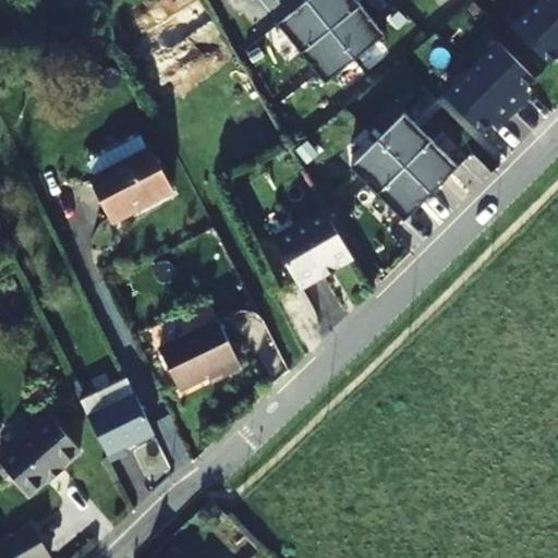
[(307,0),(278,24),(302,53),(332,29),(307,0)]
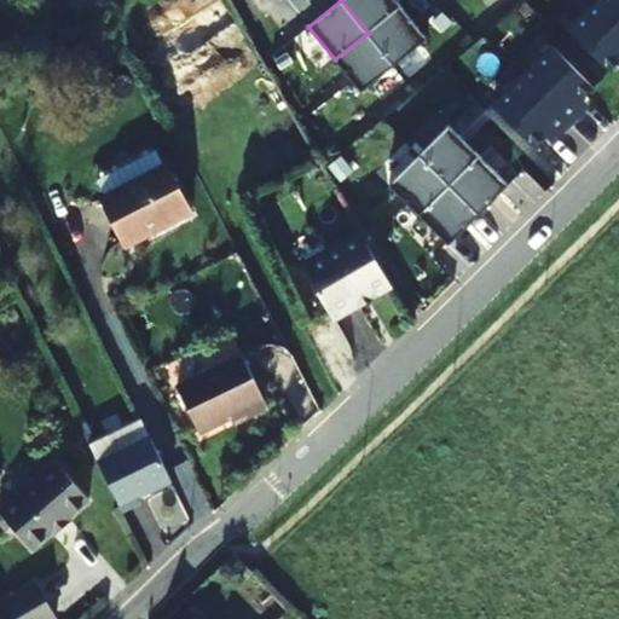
[(341,0),(369,33),(401,6),(395,0),(341,0)]
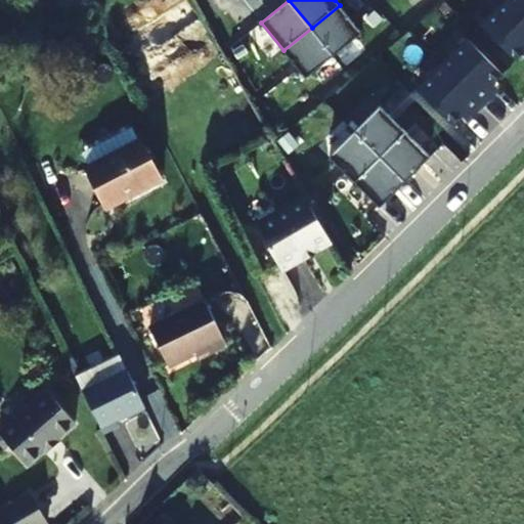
[(523,0),(508,0),(507,1),(523,17),(523,0)]
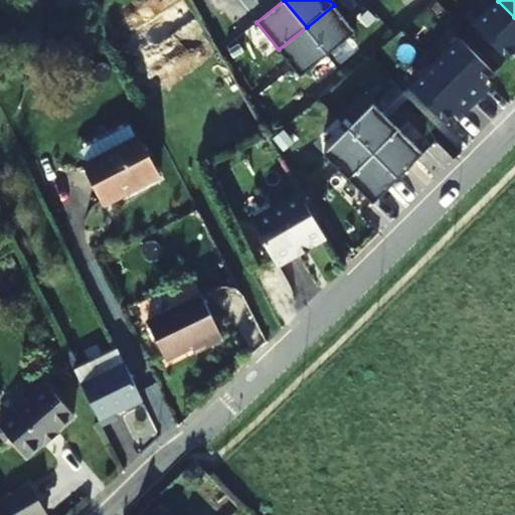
[(514,17),(498,1),(474,26),(507,60),(514,51),(514,17)]
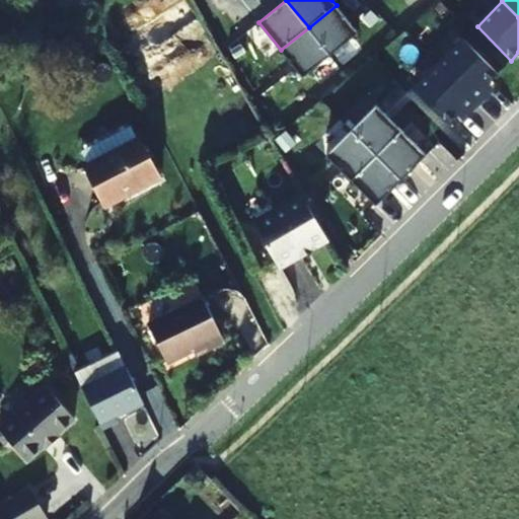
[(309,27),(331,56),(359,33),(337,5),(309,27)]
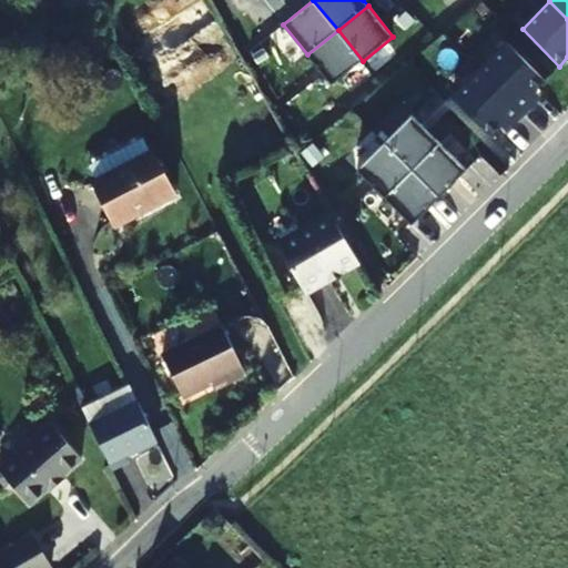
[(332,85),(363,61),(338,30),(307,54),(332,85)]
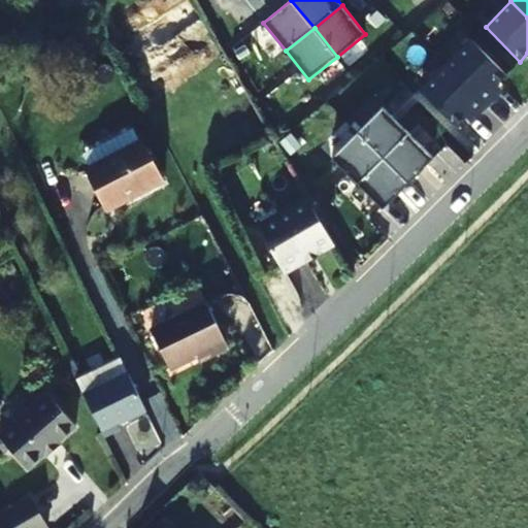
[(472,40),(447,66),(487,106),(498,95),(492,89),(506,75),(472,40)]
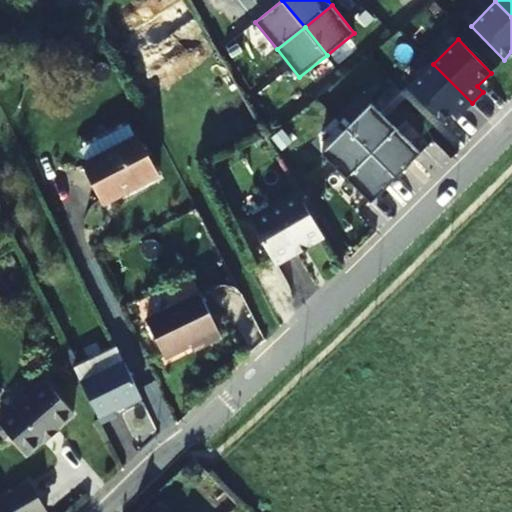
[(433,64),(408,89),(441,123),(455,108),(461,114),(472,103),(433,64)]
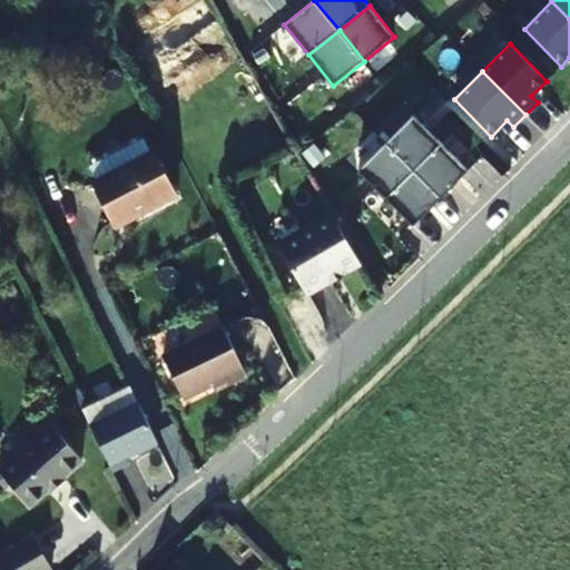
[(386,144),(414,170),(442,143),(414,116),(386,144)]
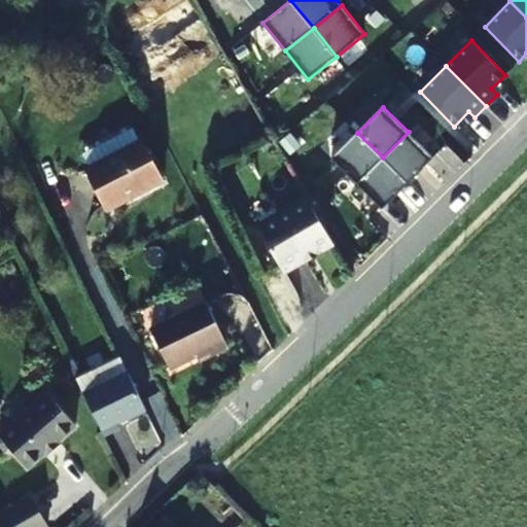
[(159,178),(132,125),(97,143),(103,154),(86,164),(82,167),(100,202),(132,185),(135,189),(159,178)]
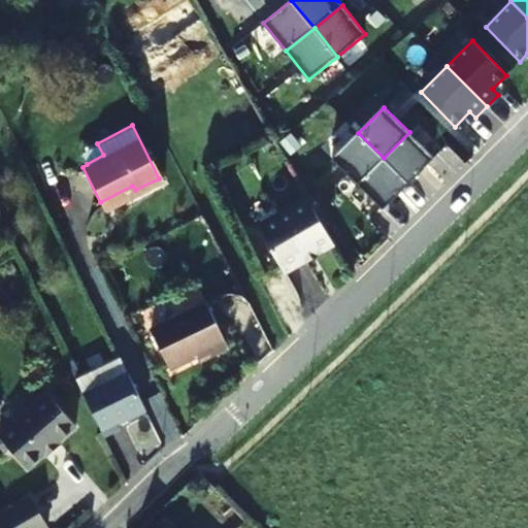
[(384,158),(409,184),(434,158),(409,132),(384,158)]
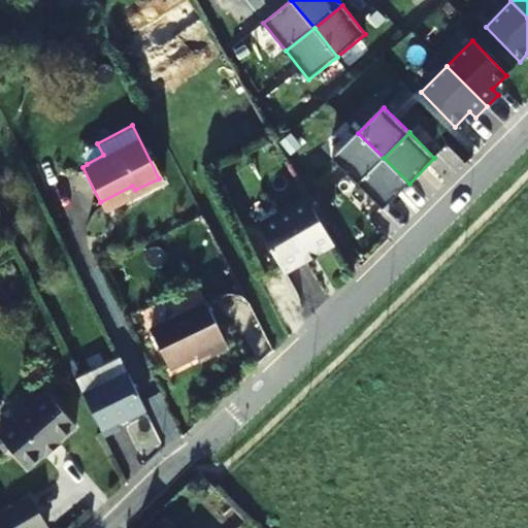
[(358,133),(332,159),(358,184),(384,158),(358,133)]
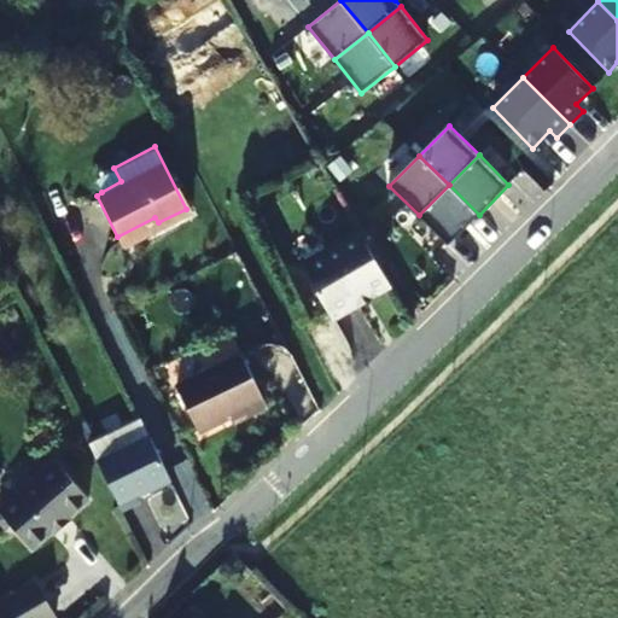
[(121,181),(114,168),(94,179),(101,192),(121,181)]
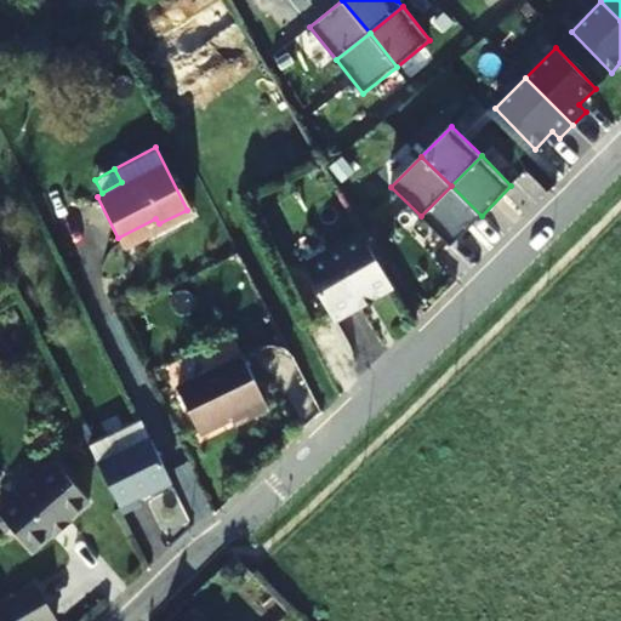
[(421,216),(450,246),(482,216),(451,186),(421,216)]
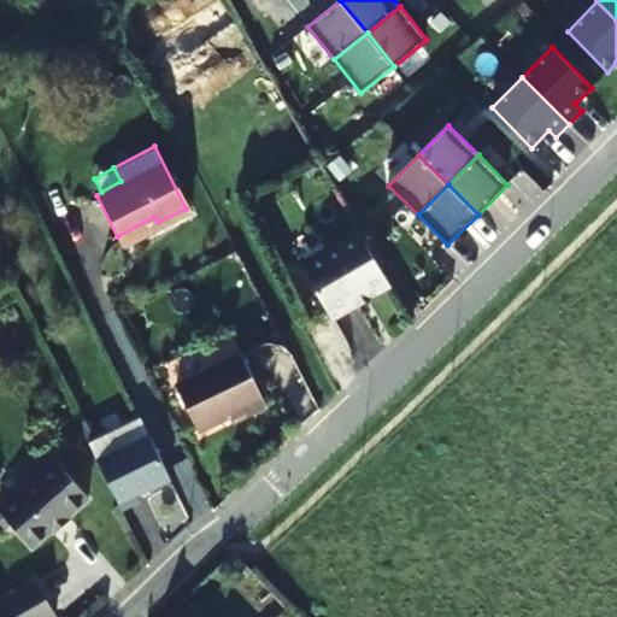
[(359,230),(306,262),(334,316),(372,293),(371,292),(389,282),(359,230)]
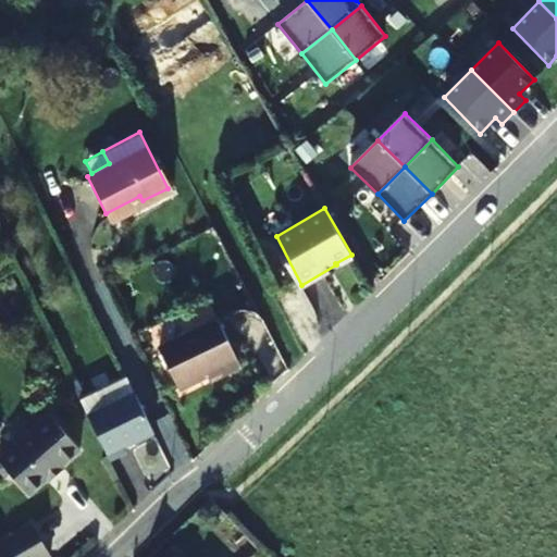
[(301,285),(276,236),(273,238),(299,286),(301,285)]
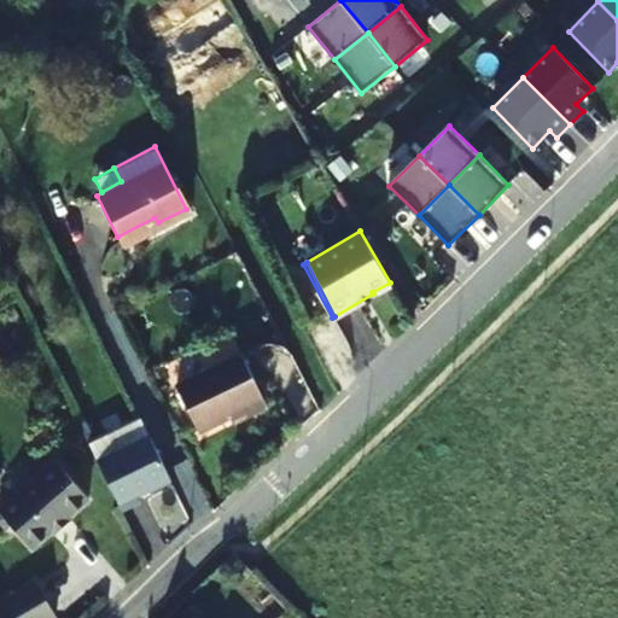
[(262,400),(240,353),(175,384),(198,431),(262,400)]
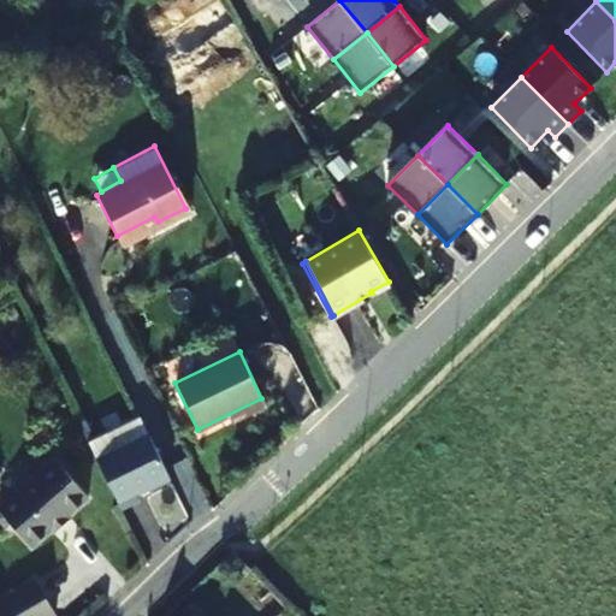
[(171,478),(150,436),(98,462),(122,510),(141,501),(138,495),(171,478)]
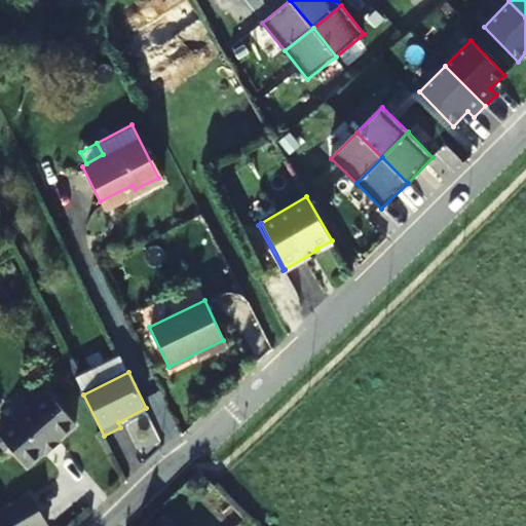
[(74,425),(45,391),(0,431),(0,445),(5,451),(11,451),(26,467),(43,453),(44,454),(59,442),(58,440),(74,425)]
